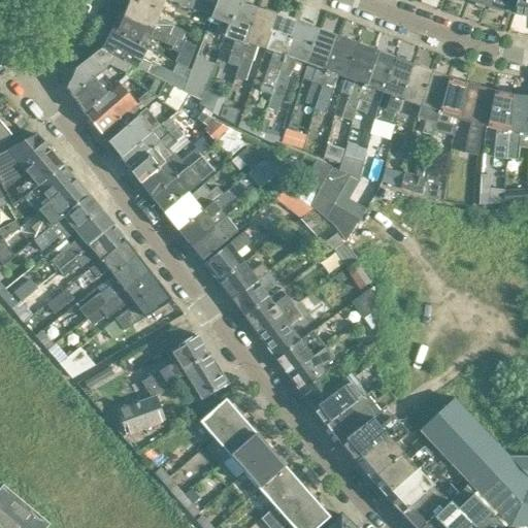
[(157,19),(161,10),(130,0),(129,0),(124,13),(140,21),(138,26),(153,32),(154,29),(180,41),(180,40),(185,32),(172,27),(173,26),(157,19)]
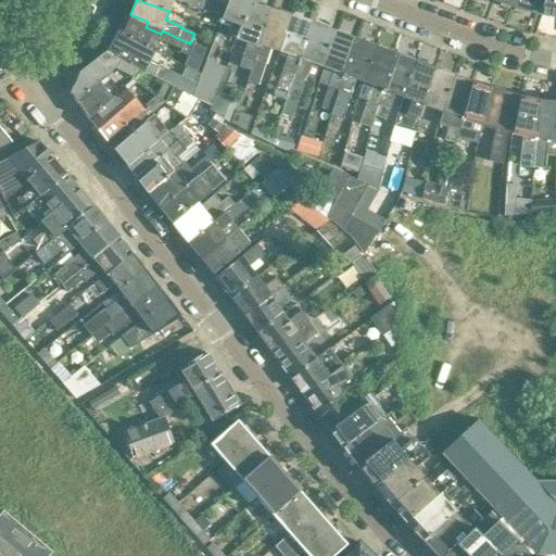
[(213,0),(137,0),(169,11),(173,0),(190,4),(189,7),(220,14),(225,3),(213,0)]
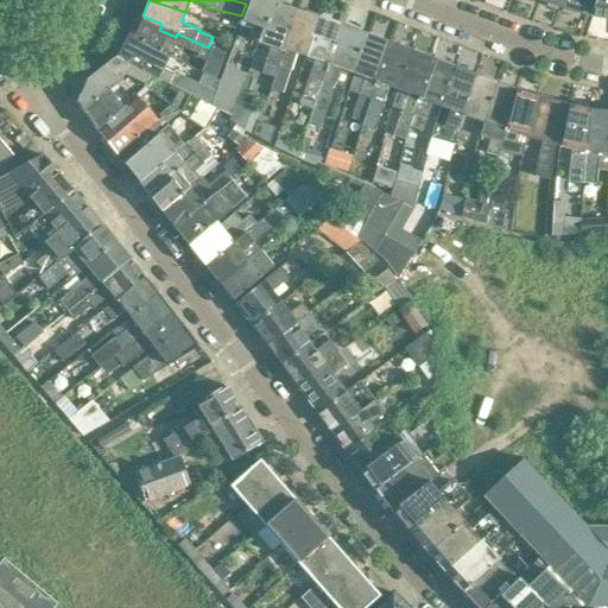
[(277,2),(279,2),(279,0),(251,0),(242,20),(252,24),(247,38),(259,43),(272,6),(276,7),(277,2)]
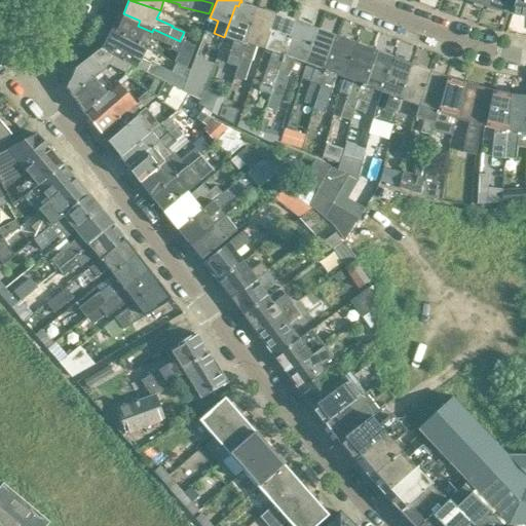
[(466,0),(473,2),(472,6),(481,9),(482,5),(486,6),(487,0),(466,0)]
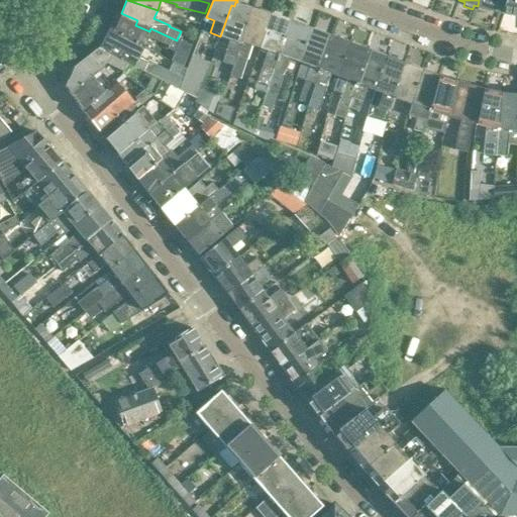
[(498,13),(503,0),(479,0),(478,6),(479,6),(477,10),(486,13),(488,10),(498,13)]
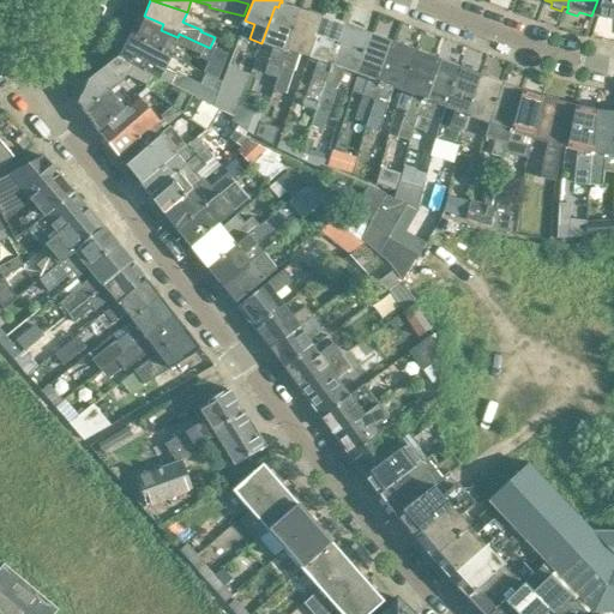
[(613,0),(597,0),(591,16),(597,16),(613,19),(613,0)]
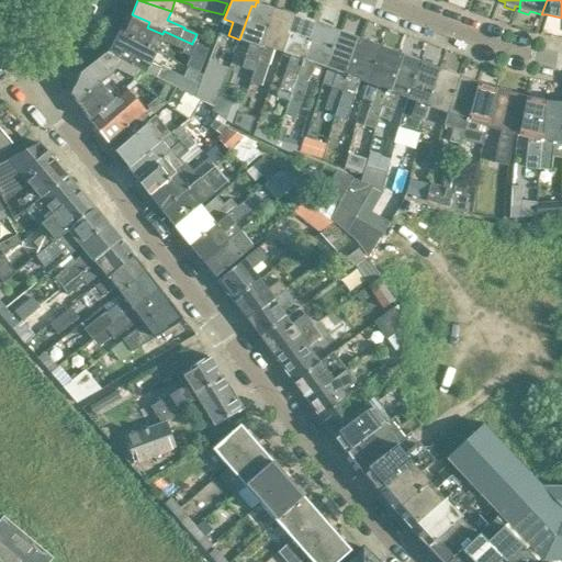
[(259,45),(266,27),(270,29),(276,13),(267,11),(269,4),(258,2),(256,2),(255,7),(251,6),(239,40),(249,43),(243,67),(254,71),(257,60),(262,46),(259,45)]
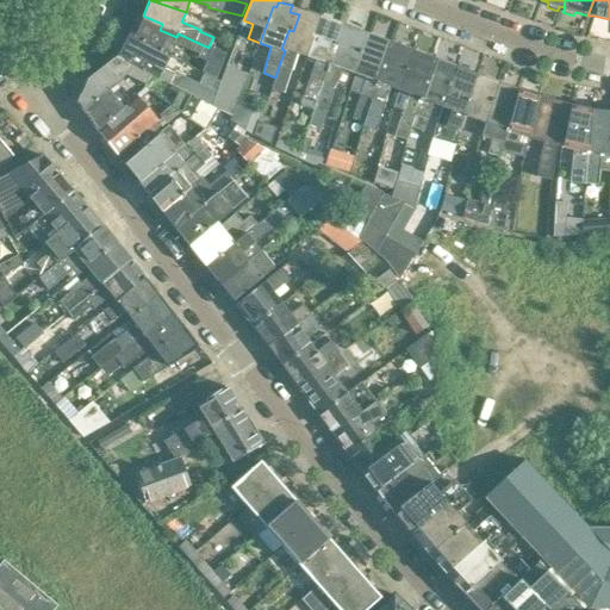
[(306,57),(319,20),(318,19),(319,14),(309,12),(307,16),(299,14),(293,31),(288,30),(281,49),(285,50),(279,66),(275,78),(272,89),(284,93),(297,54),(306,57)]
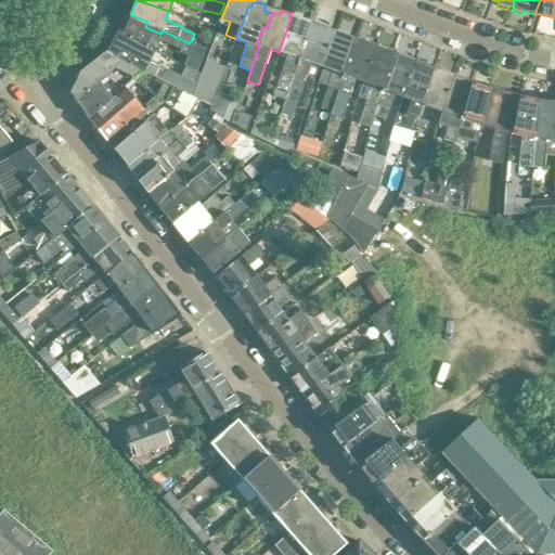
[(190,43),(162,30),(160,34),(145,27),(147,22),(130,14),(123,31),(118,29),(117,31),(153,49),(157,39),(181,49),(180,52),(188,55),(184,65),(186,66),(196,72),(206,49),(190,42),(190,43)]
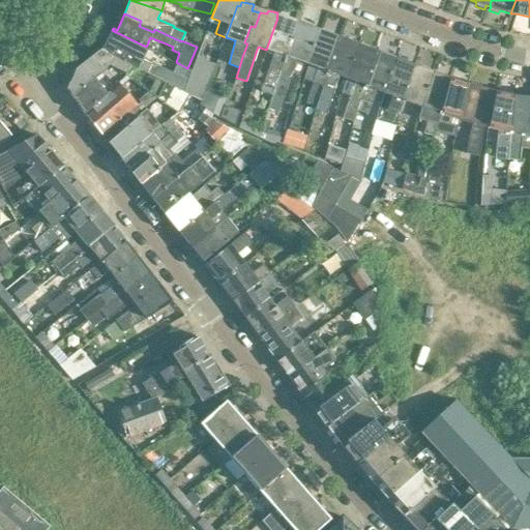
[(287,57),(293,40),(290,39),(295,24),(288,21),(289,17),(281,13),(280,18),(277,18),(266,50),(274,52),(261,90),(272,94),(275,82),(285,56),(287,57)]
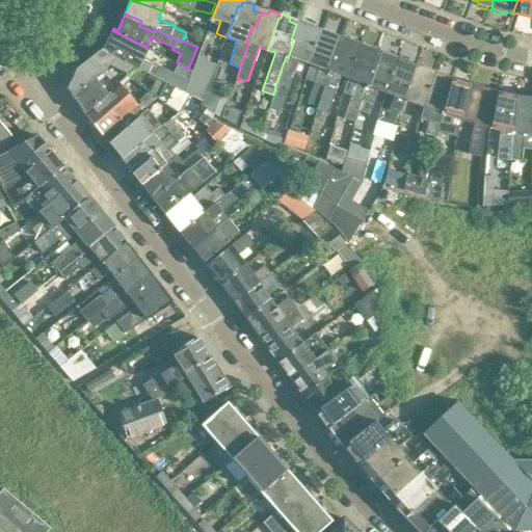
[(276,82),(273,95),(285,99),(293,74),(301,77),(306,62),(308,63),(319,32),(317,31),(314,30),(316,27),(307,23),(306,27),(296,24),(291,40),(294,41),(288,57),(286,56),(276,82)]
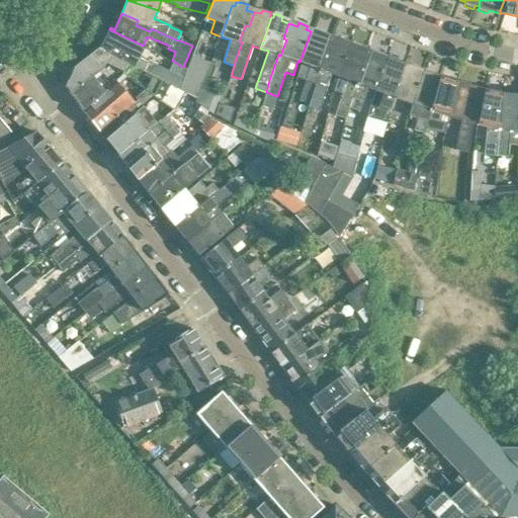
[(139,58),(145,47),(143,46),(109,29),(99,49),(98,48),(97,49),(131,66),(142,70),(141,71),(161,82),(169,86),(179,91),(187,69),(183,67),(174,62),(169,72),(148,61),(148,62),(139,58)]
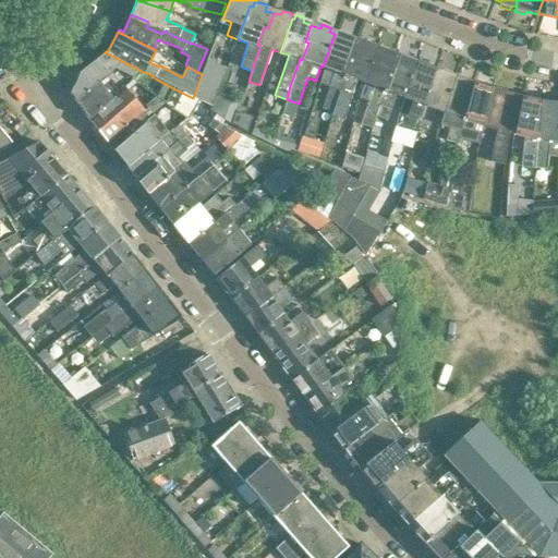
[(325,68),(320,83),(340,91),(344,76),(342,75),(349,58),(353,59),(359,43),(349,39),(350,35),(340,32),(339,35),(336,34),(335,34),(323,67),(325,68)]
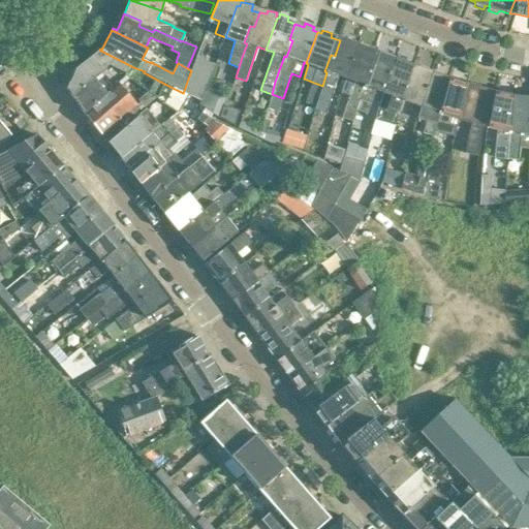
[(345,78),(356,47),(354,45),(356,42),(347,39),(346,42),(340,40),(335,56),(331,55),(324,71),(327,72),(322,86),(316,101),(315,105),(316,105),(314,110),(327,114),(338,75),(345,78)]
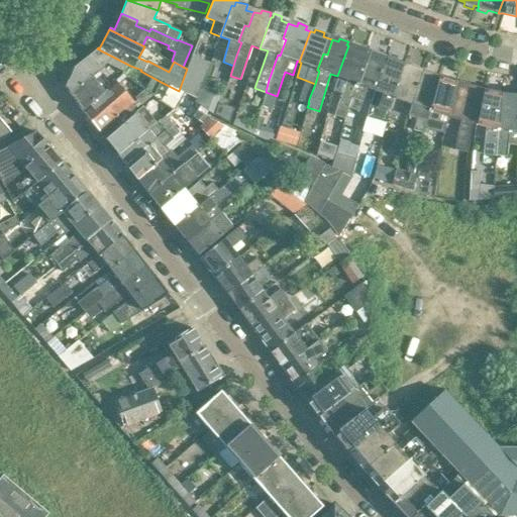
[(337,76),(332,91),(341,94),(334,115),(344,119),(348,107),(347,107),(356,83),(357,84),(364,69),(362,68),(367,52),(360,49),(362,45),(352,42),(350,46),(348,45),(337,76)]
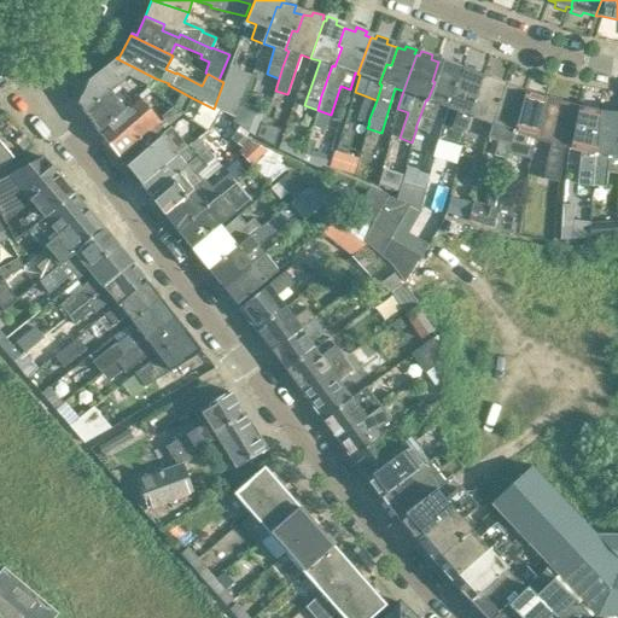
[(122,80),(127,75),(136,80),(140,82),(147,86),(146,87),(151,88),(156,79),(116,58),(88,80),(77,104),(82,111),(122,80)]
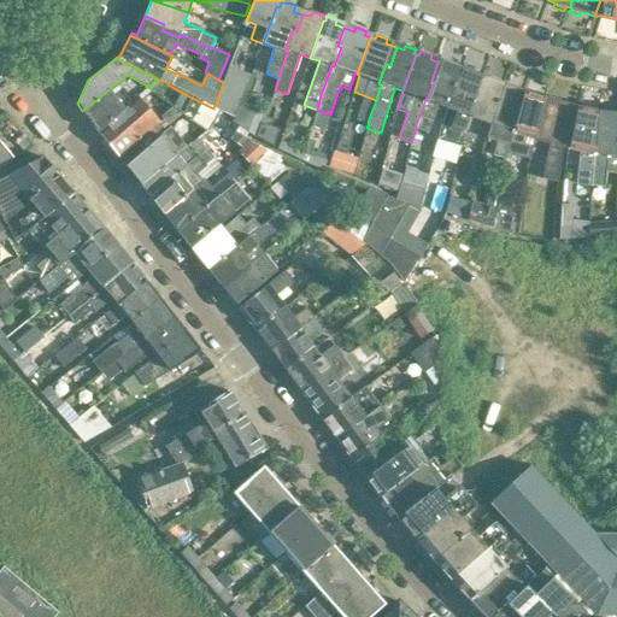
[(425,99),(415,128),(416,128),(429,133),(433,121),(434,118),(438,106),(446,109),(460,70),(458,69),(459,65),(450,62),(448,65),(438,62),(432,81),(434,82),(427,100),(425,99)]
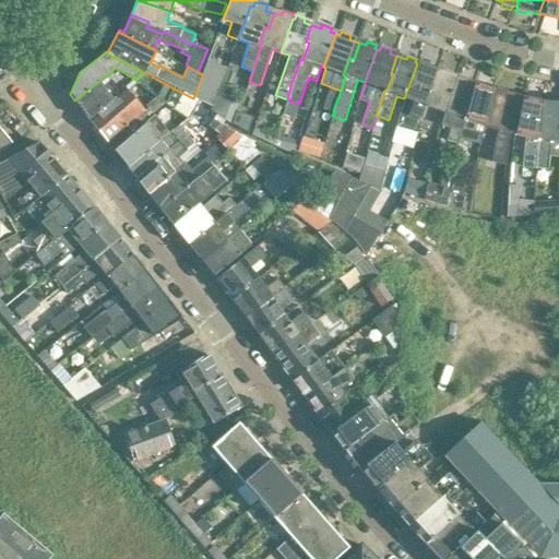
[(207,61),(202,74),(193,98),(200,100),(211,105),(226,69),(207,61)]
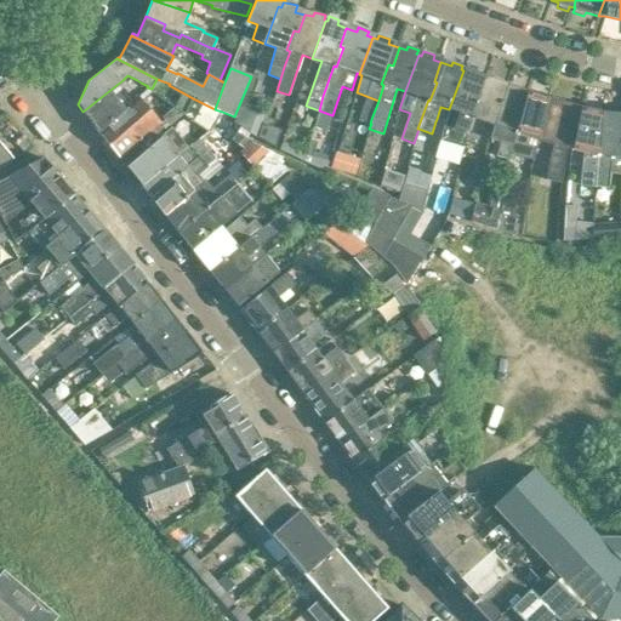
[(444,121),(439,140),(463,147),(466,141),(463,140),(485,79),(477,75),(479,72),(468,68),(467,72),(463,70),(449,109),(444,121)]
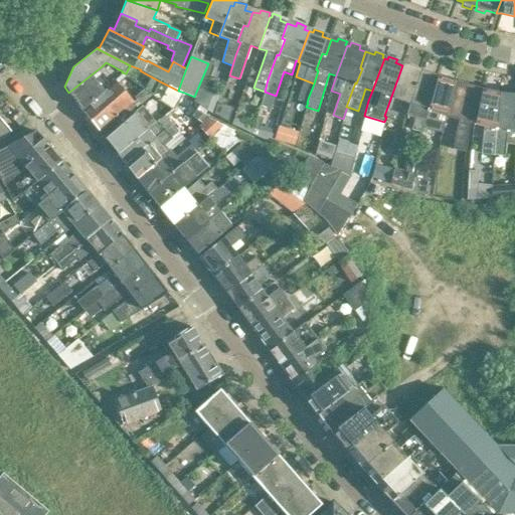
[(405,115),(420,72),(417,70),(418,67),(410,64),(409,67),(402,65),(384,116),(386,117),(395,120),(398,113),(405,115)]
